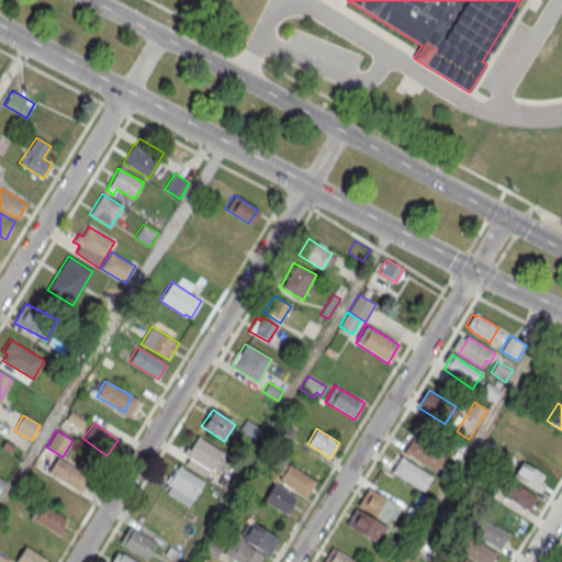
[(222,451),(218,458),(226,463),(221,472),(213,468),(206,479),(180,462),(197,435),(222,451)]
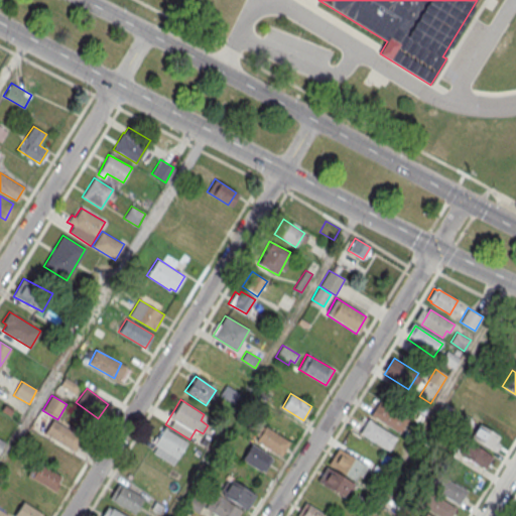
[(379,400),(409,419),(400,433),(371,414),(379,400)]
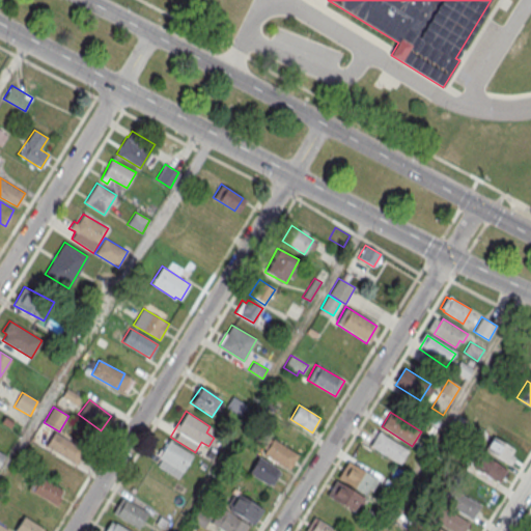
[(379,430),(410,449),(401,464),(370,444),(379,430)]
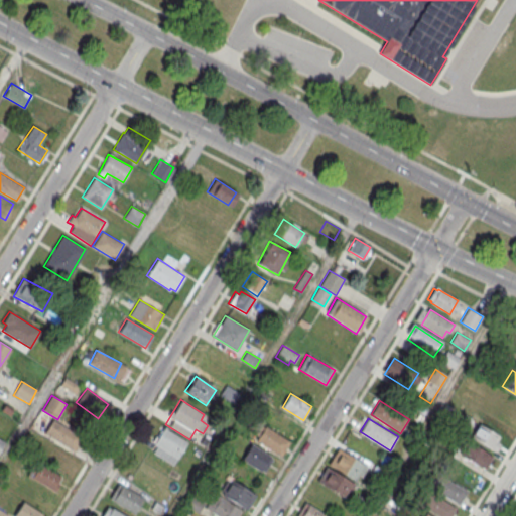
[(44,433),(75,452),(83,437),(52,419),(44,433)]
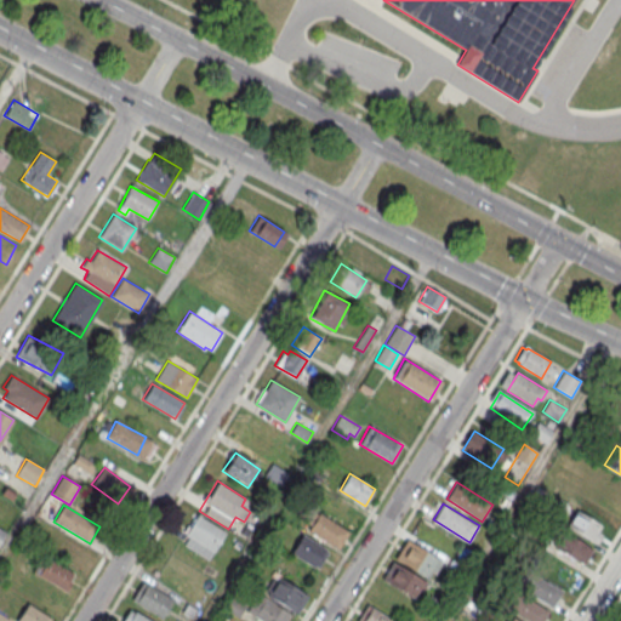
[(597,531),(602,534),(596,543),(565,525),(576,508),(600,524),(597,531)]
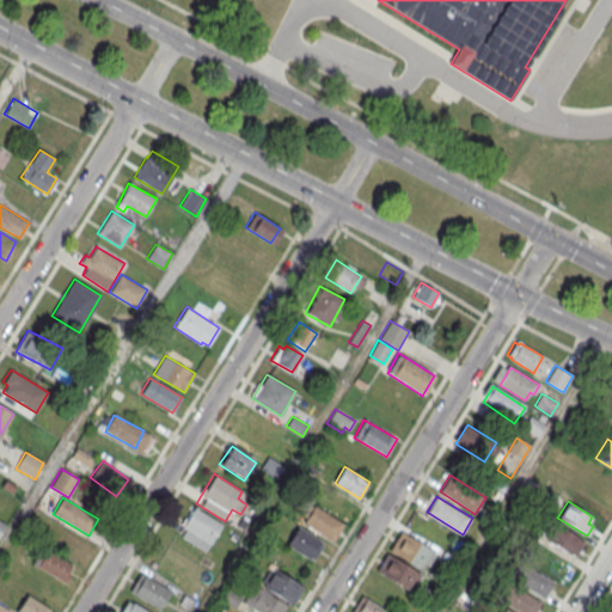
[(344,525),(335,540),(303,521),(313,506),(344,525)]
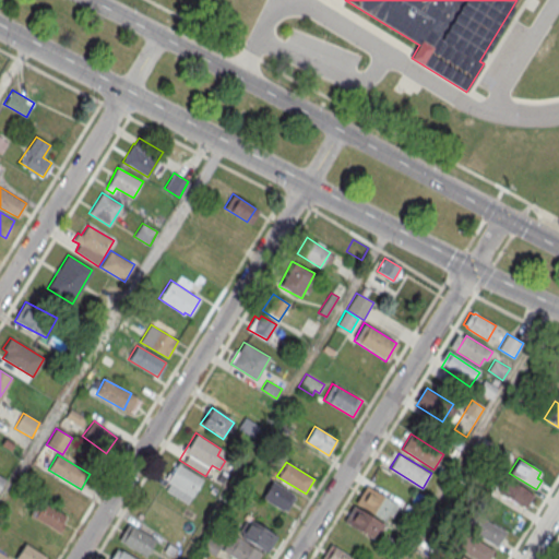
[(203,478),(188,503),(165,490),(169,483),(166,480),(177,463),(203,478)]
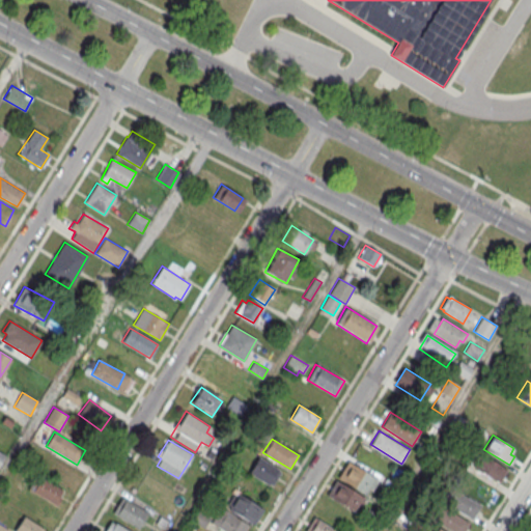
[(205,455),(211,458),(215,452),(210,448),(205,455)]
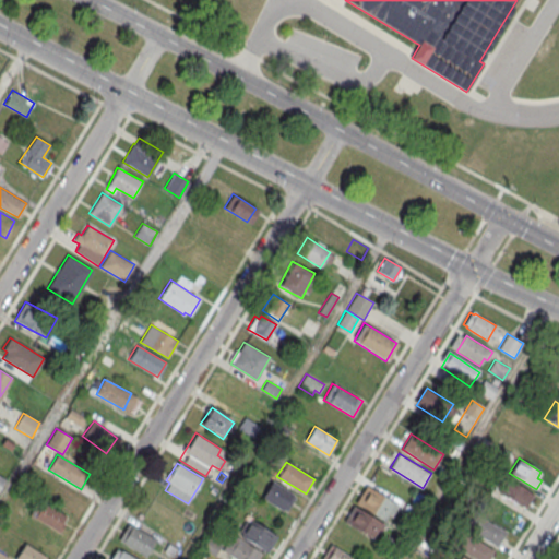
[(533,492),(523,509),(496,492),(507,476),(533,492)]
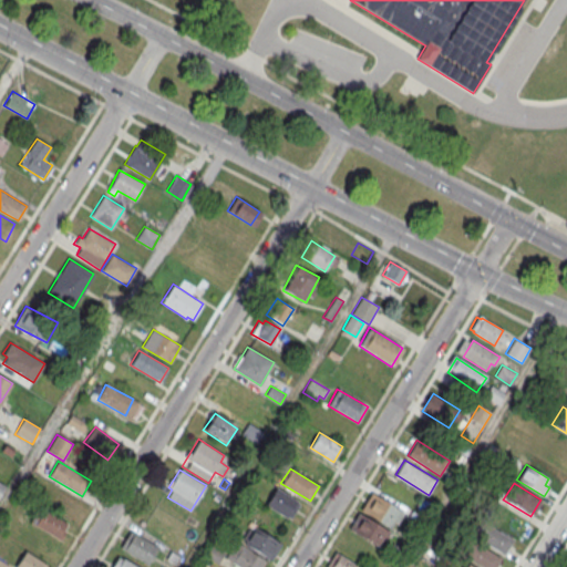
[(48,504),(75,517),(84,501),(57,486),(48,504)]
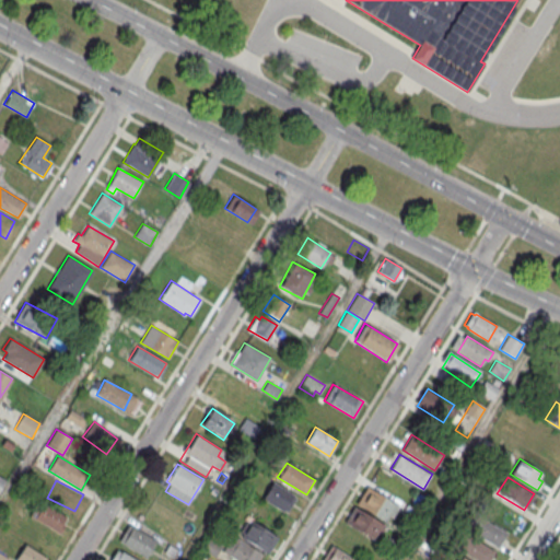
[(272,481),(296,496),(286,512),(261,498),(272,481)]
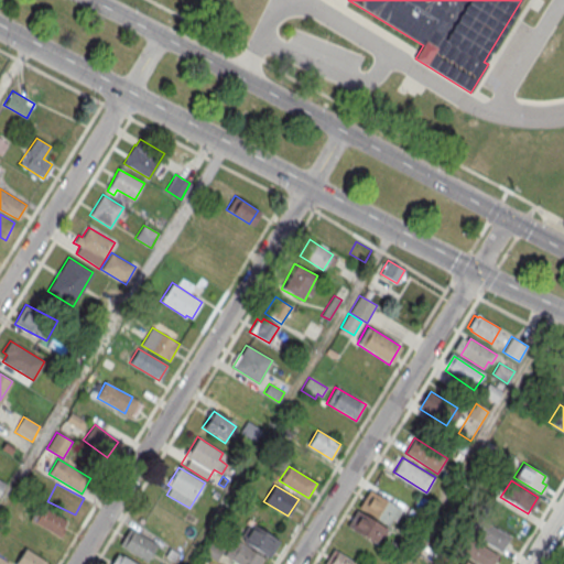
[(369,489),(358,507),(388,524),(391,518),(396,521),(402,510),(369,489)]
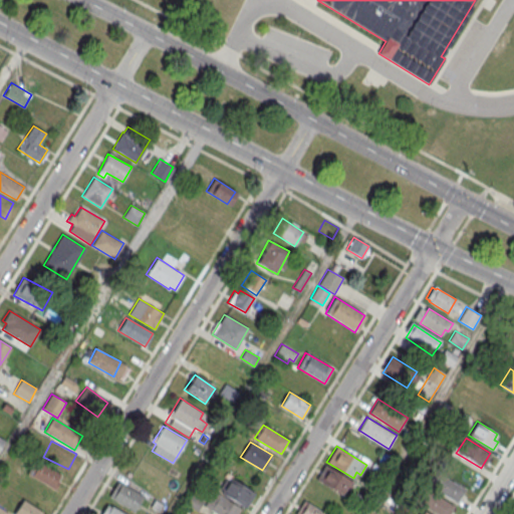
[(35,459),(60,474),(56,480),(60,482),(55,490),(26,473),(35,459)]
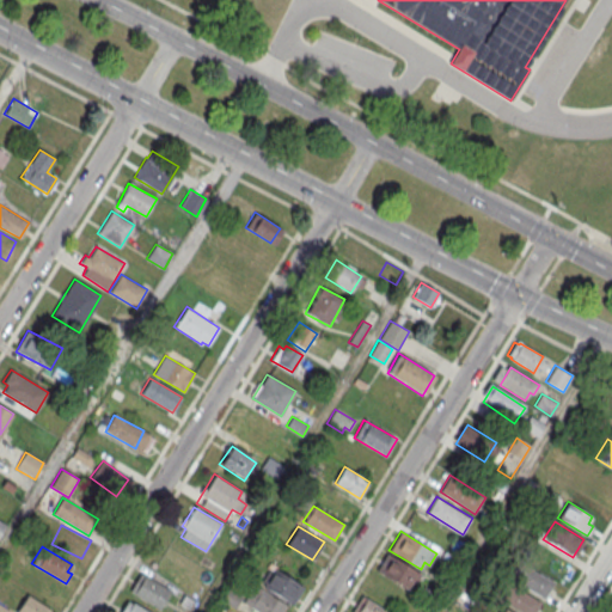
[(387,552),(421,574),(415,583),(412,582),(408,589),(377,570),(387,552)]
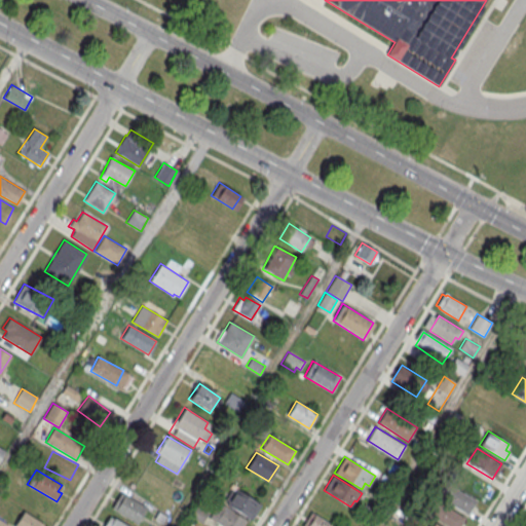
[(477,499),(466,515),(442,499),(451,484),(477,499)]
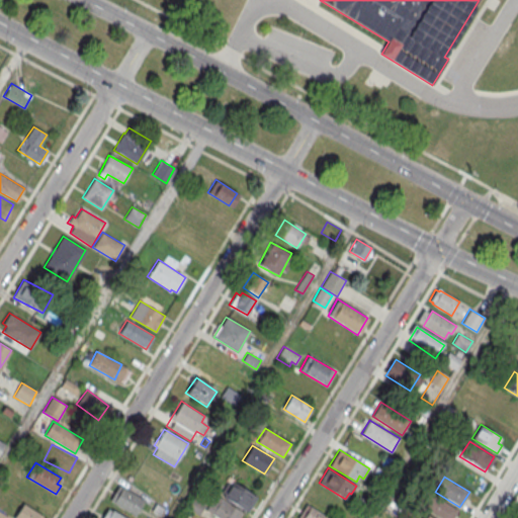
[(257,497),(230,480),(220,495),(248,512),(257,497)]
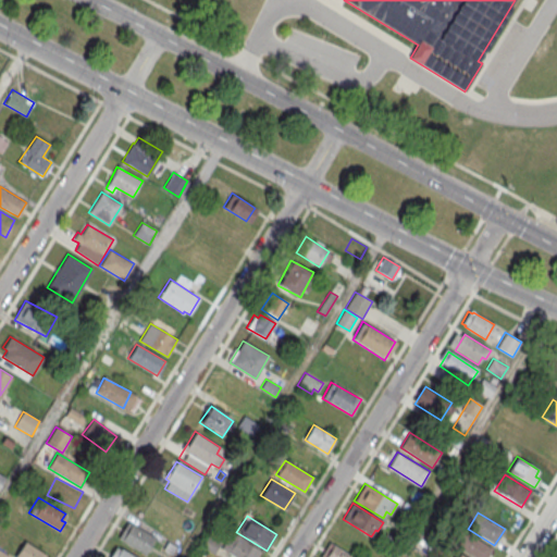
[(156,539),(128,521),(118,537),(145,555),(156,539)]
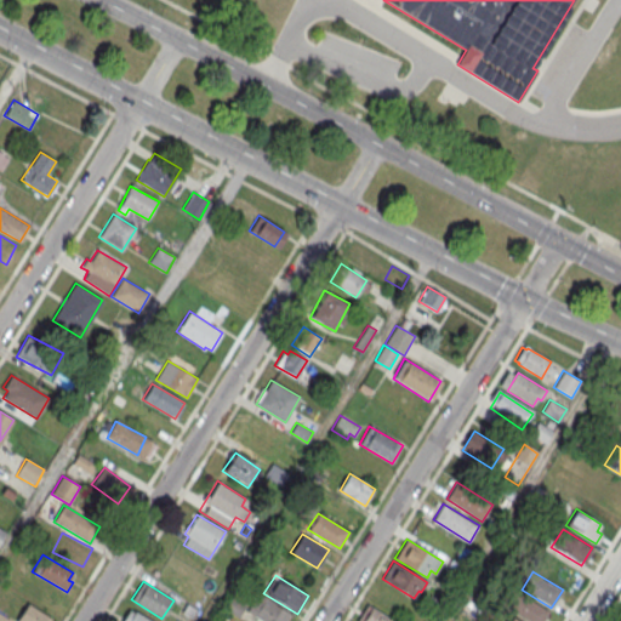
[(552,611),(545,620),(529,620),(506,607),(517,590),(552,611)]
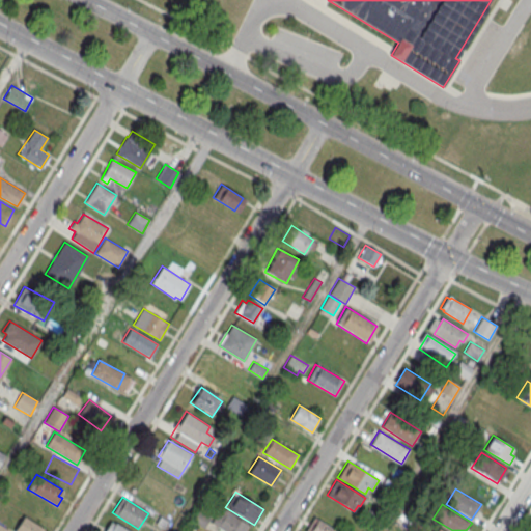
[(244,530),(248,525),(220,507),(210,523),(223,530),(244,530)]
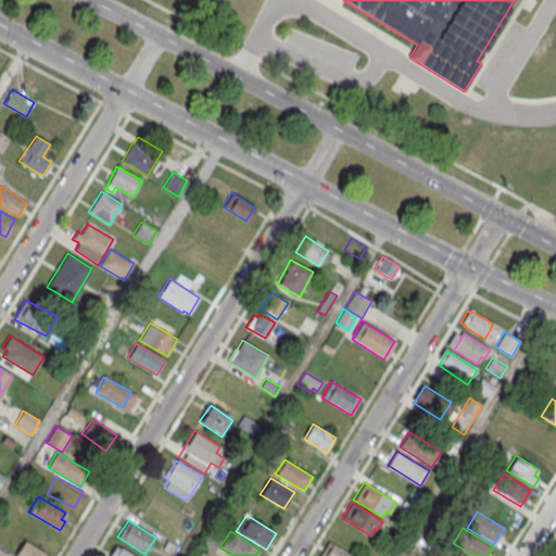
[(202,546),(214,552),(218,543),(206,538),(202,546)]
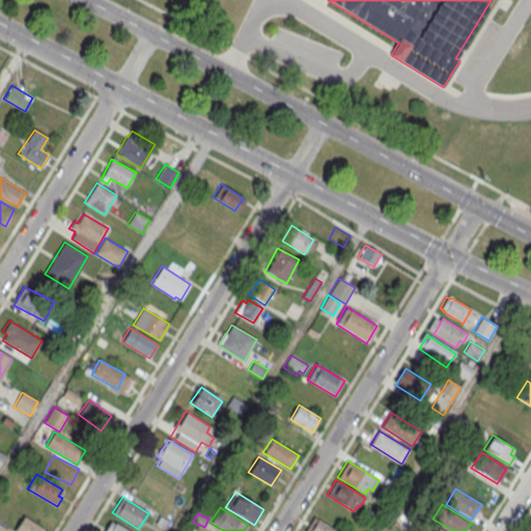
[(24,515),(14,530),(43,530),(45,529),(24,515)]
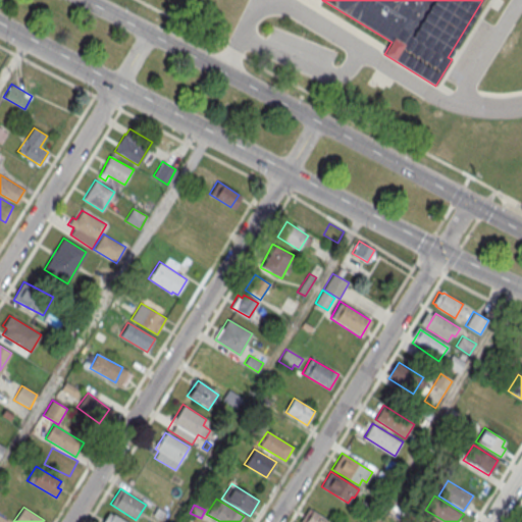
[(299,521),(308,507),(332,521),(299,521)]
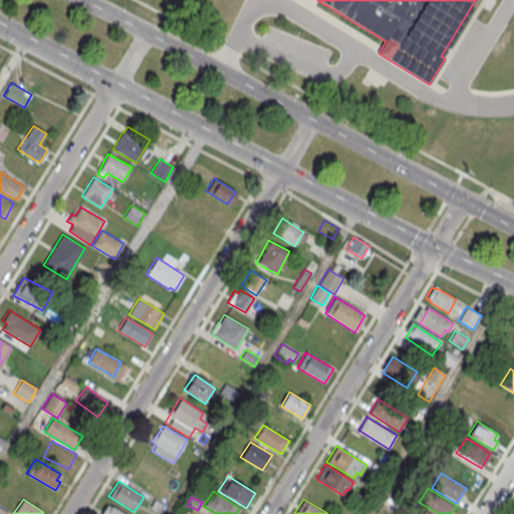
[(106,504),(100,513),(125,513),(111,505),(110,507),(106,504)]
